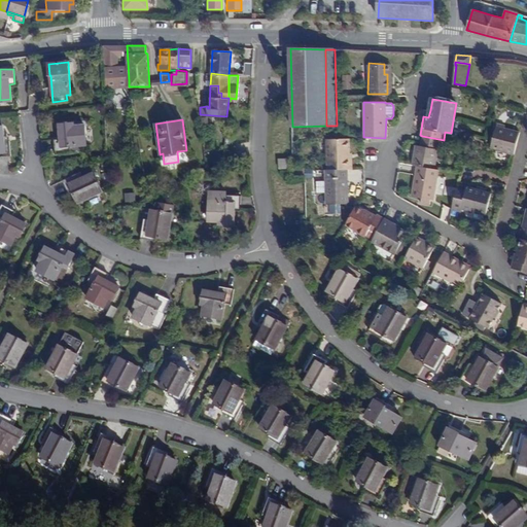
[(80,132),(80,121),(61,124),(62,138),(55,139),(56,153),(70,152),(70,146),(85,146),(84,132),(80,132)]
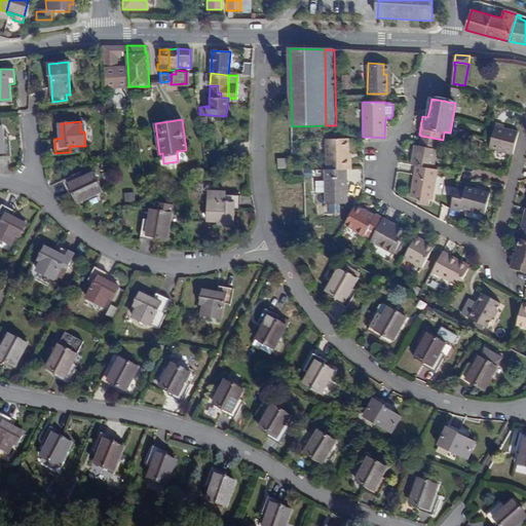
[(514,154),(519,132),(504,128),(505,125),(496,123),(490,148),(514,154)]
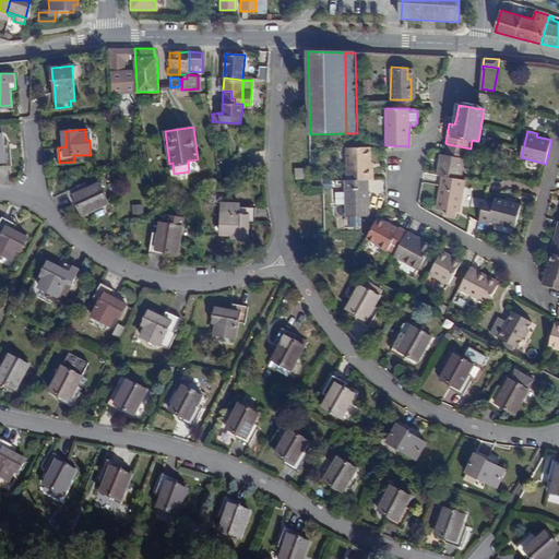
[(0,166),(11,165),(10,149),(1,149),(1,145),(0,133),(0,132),(0,166)]
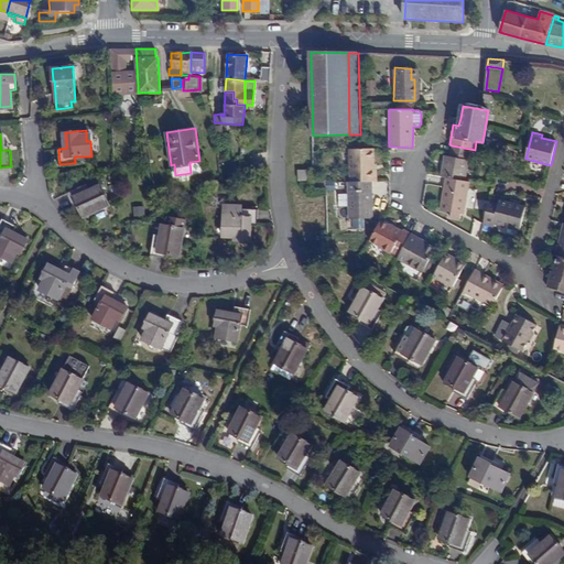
[(444,155),(440,176),(441,176),(446,177),(464,181),(469,149),(452,145),(449,156),(444,155)]
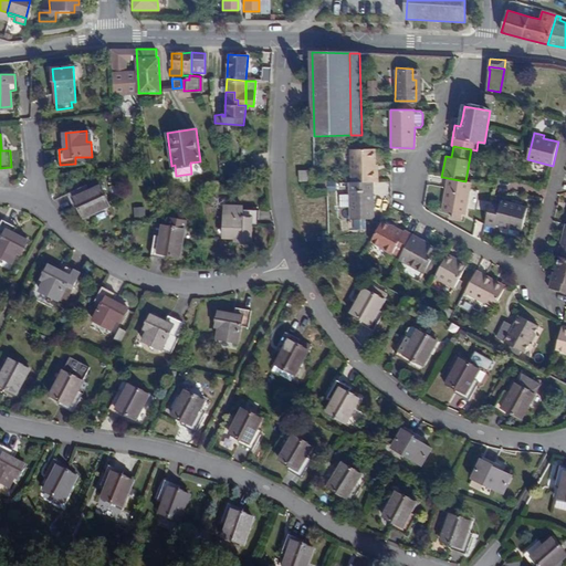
[(374,148),(350,148),(350,181),(371,181),(376,181),(376,173),(374,173),(374,148)]
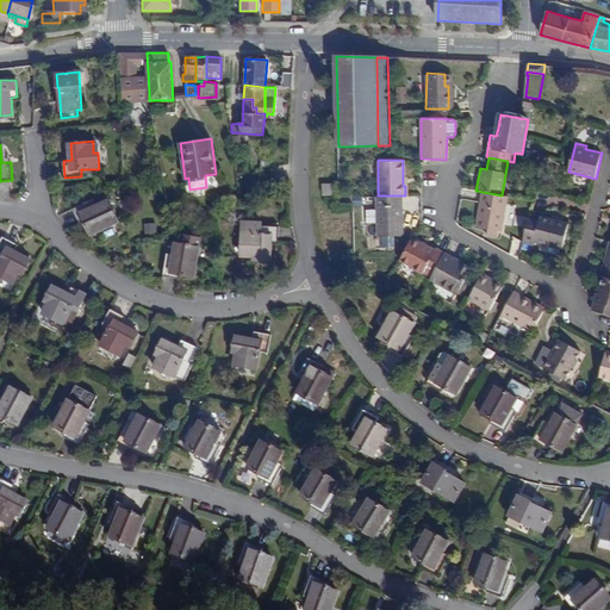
[(335,184),(324,184),(324,194),(335,194),(335,184)]
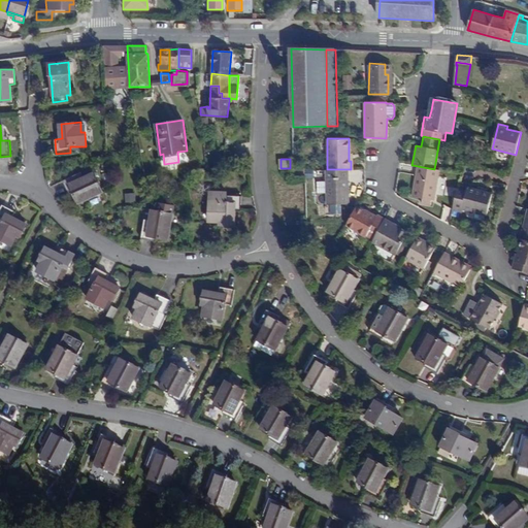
[(418,166),(411,197),(422,199),(420,204),(429,206),(430,201),(433,201),(439,170),(434,169),(418,166)]
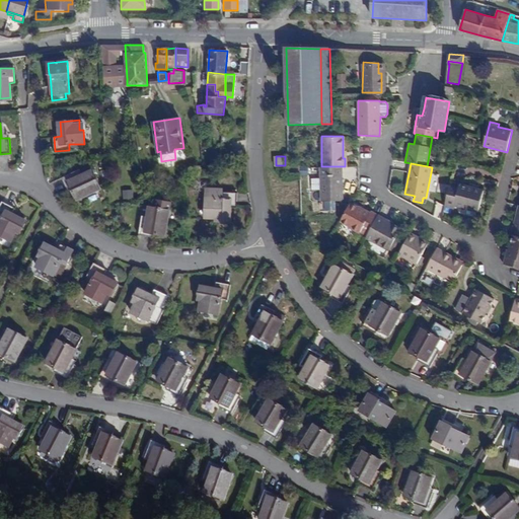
[(321,166),(319,166),(319,200),(341,200),(341,166),(321,166)]
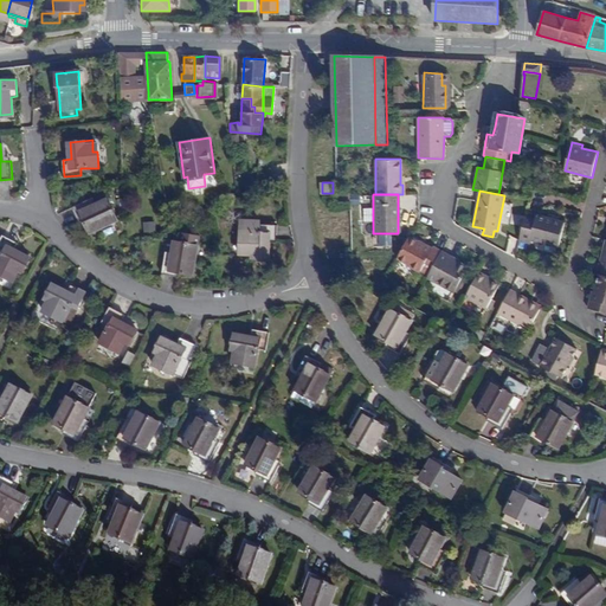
[(400,207),(417,207),(417,194),(400,194),(400,207)]
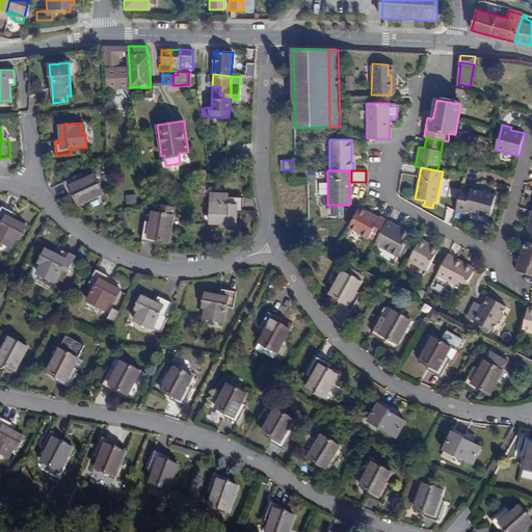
[(96,176),(85,181),(82,183),(78,176),(63,183),(71,195),(73,194),(78,204),(103,191),(96,176)]
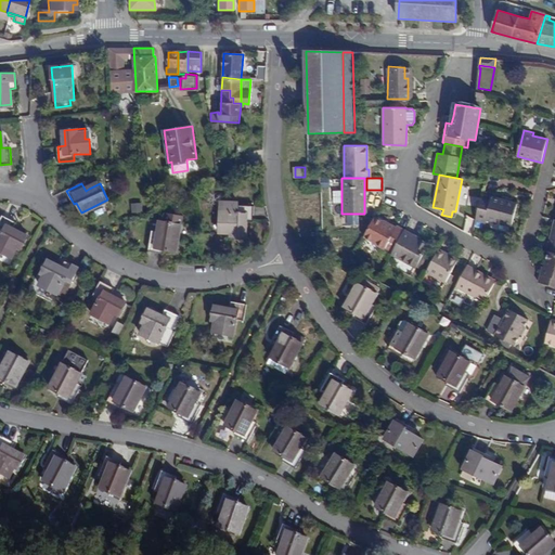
[(482,195),(476,218),(487,220),(488,218),(513,223),(518,201),(493,194),(492,197),(482,195)]
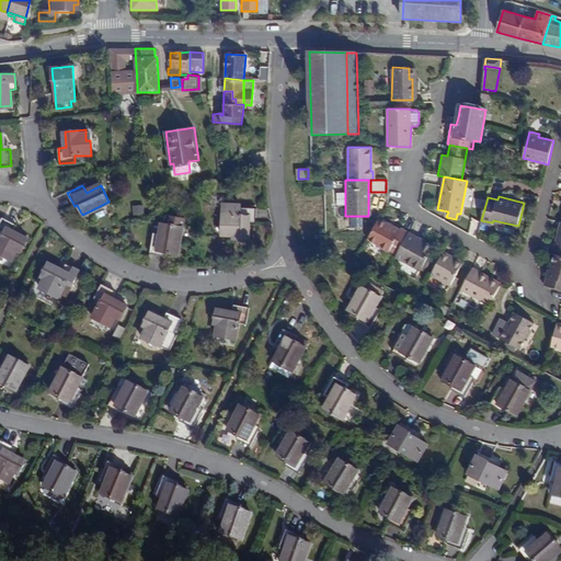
[(240,204),(225,204),(224,236),(235,236),(235,240),(250,240),(250,224),(255,224),(255,208),(240,208),(240,204)]
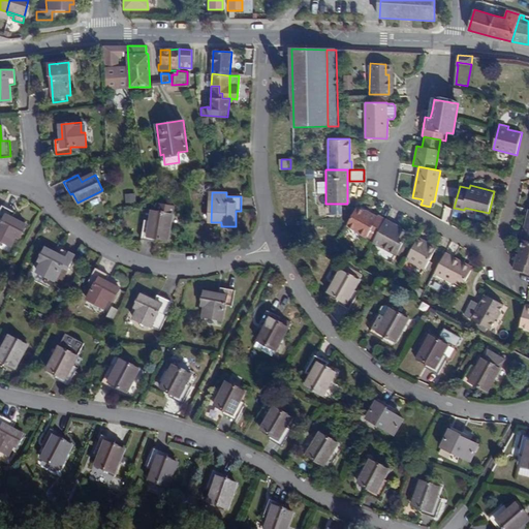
[(134,194),(125,198),(128,206),(137,201),(134,194)]
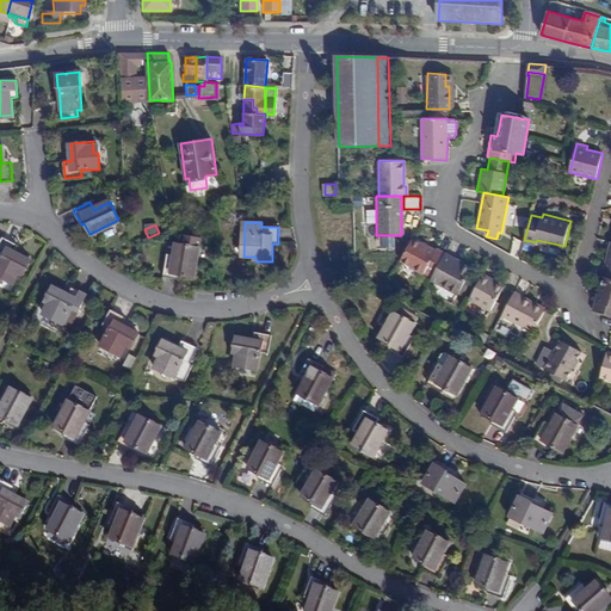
[(176,259),(167,258),(164,276),(180,278),(180,275),(193,277),(199,246),(202,236),(185,234),(183,244),(179,242),(176,255),(176,259)]
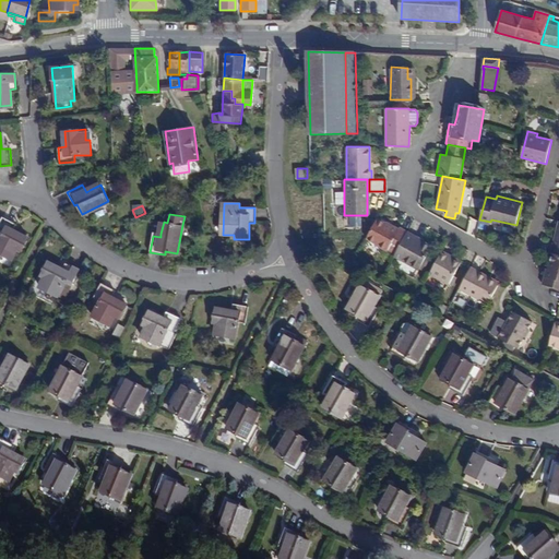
[(15,224),(2,217),(0,219),(0,252),(12,259),(16,249),(20,251),(27,237),(13,229),(15,224)]
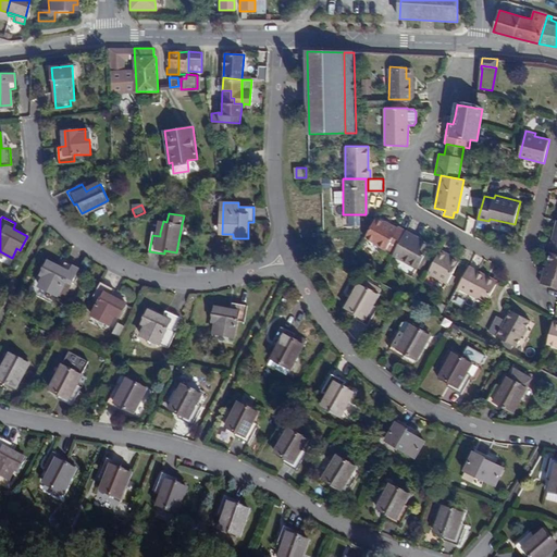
[(388,226),(375,219),(366,238),(386,250),(387,249),(395,252),(406,232),(398,227),(397,230),(390,225),(388,226)]
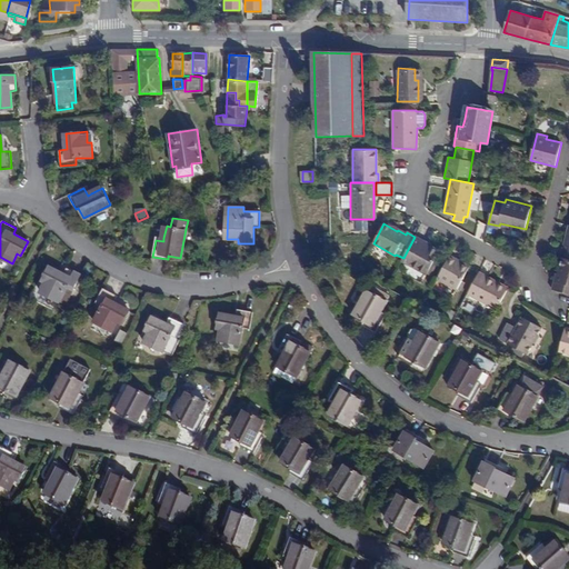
[(328,232),(318,233),(319,247),(329,247),(328,232)]
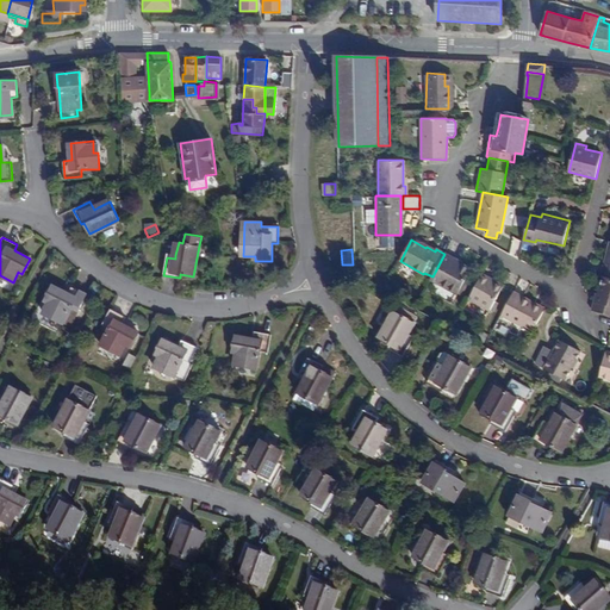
[(454,259),(444,254),(433,277),(430,280),(456,296),(471,271),(453,261),(454,259)]
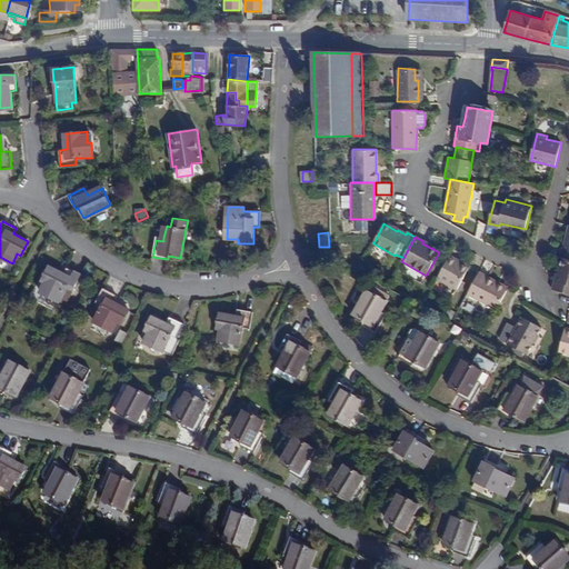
[(450,256),(437,279),(456,289),(469,267),(450,256)]
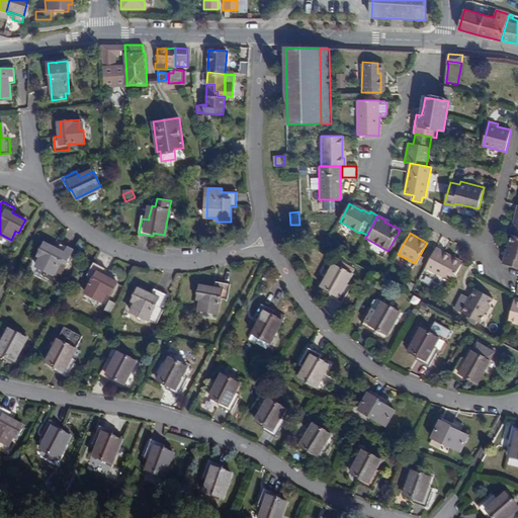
[(517,236),(512,235),(507,254),(505,253),(503,263),(517,267),(517,236)]
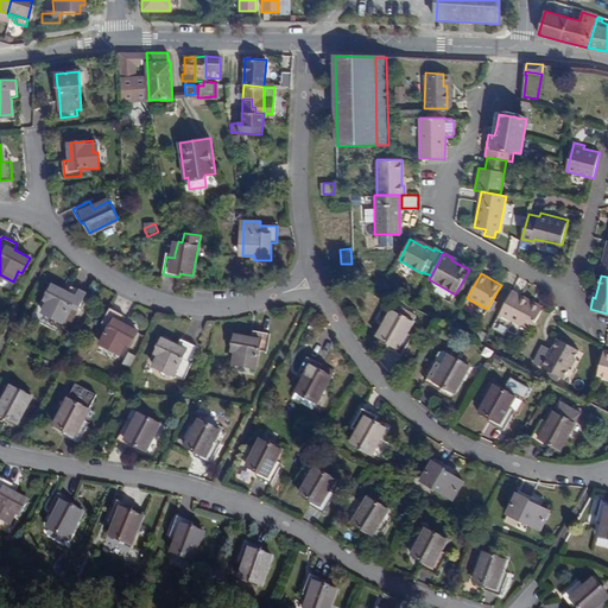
[(68,291),(52,284),(45,298),(49,301),(43,311),(63,322),(71,305),(78,309),(87,293),(71,286),(68,291)]
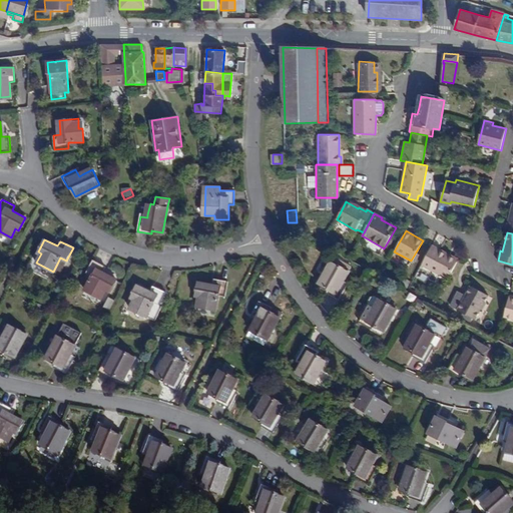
[(421,266),(447,280),(456,263),(446,257),(448,253),(432,245),(421,266)]
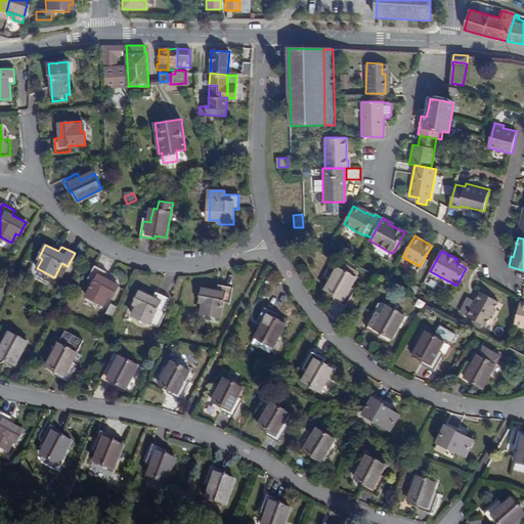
[(466,268),(468,265),(457,259),(455,262),(466,268)]
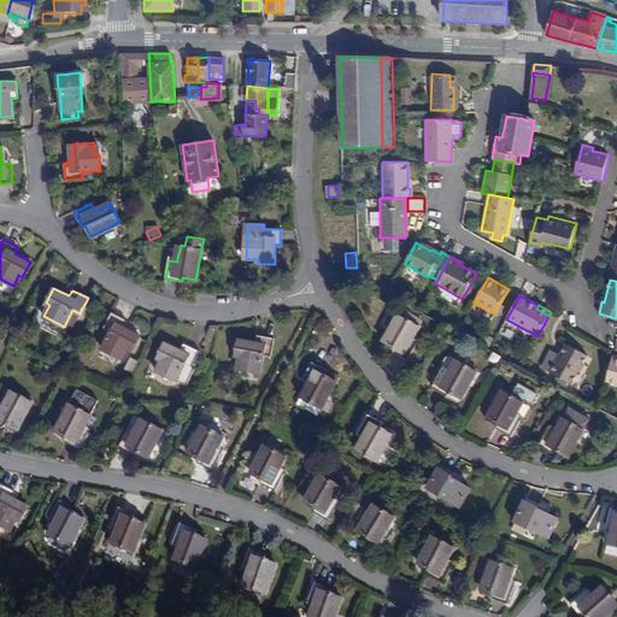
[(127,321),(111,312),(104,328),(111,331),(103,347),(122,358),(127,347),(131,350),(139,335),(123,327),(127,321)]
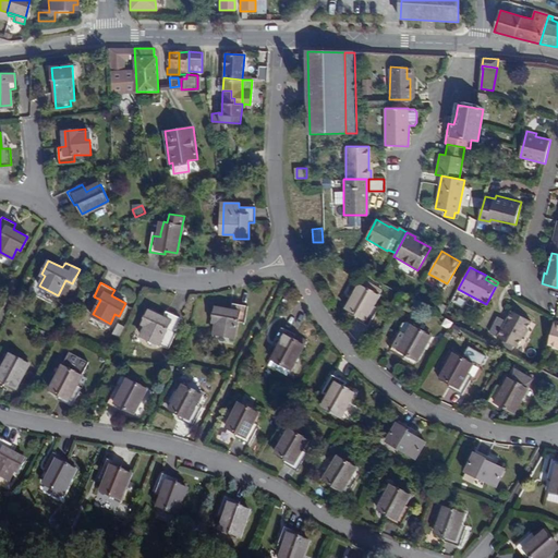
[(367,326),(376,311),(371,307),(372,304),(378,293),(361,283),(347,308),(356,315),(354,318),(367,326)]
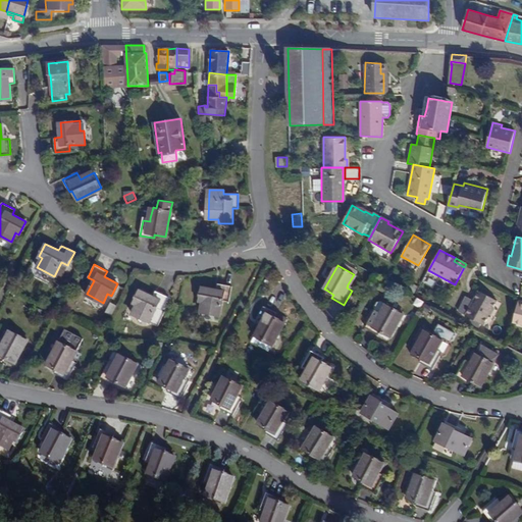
[(215,290),(201,286),(199,301),(202,302),(200,312),(219,315),(222,300),(228,301),(231,285),(217,282),(215,290)]
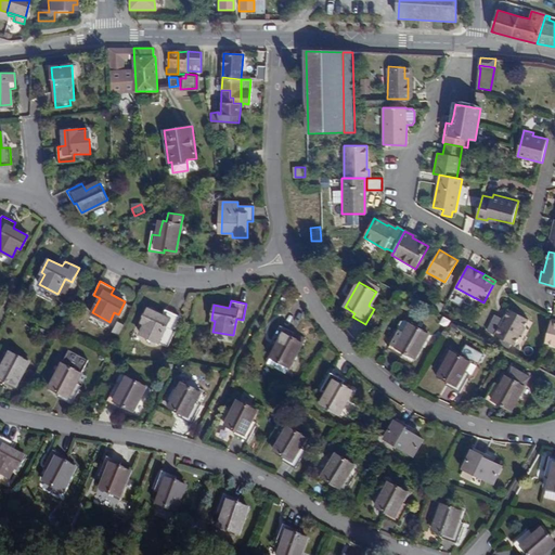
[(179,315),(165,309),(162,313),(147,307),(141,321),(144,322),(140,332),(167,345),(173,332),(171,330),(179,315)]
